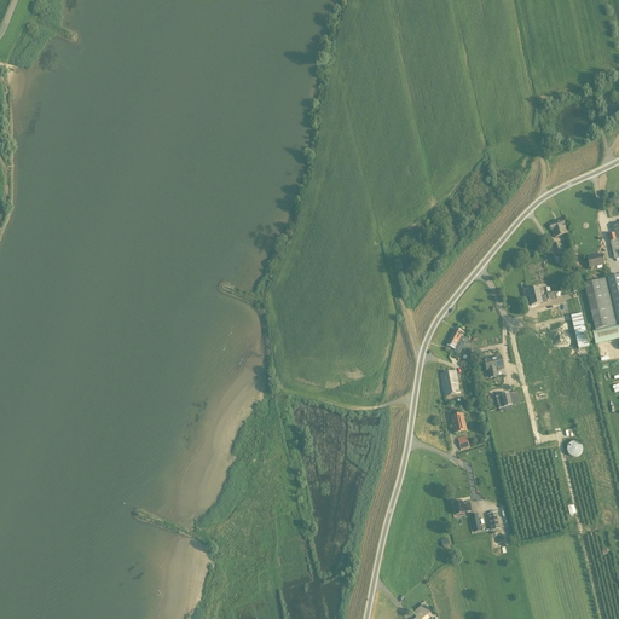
[(556,223),(549,225),(551,231),(553,231),(555,238),(566,235),(565,226),(563,220),(556,223)]
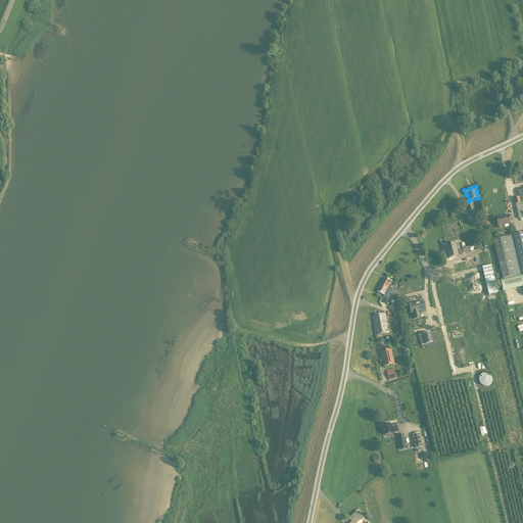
[(519,197),(514,199),(519,220),(522,218),(522,189),(517,191),(519,197)]
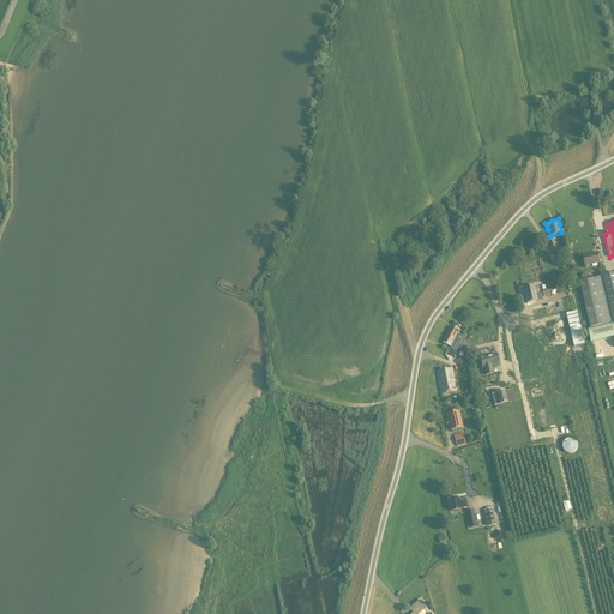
[(584,266),(600,263),(597,253),(583,256),(584,266)]
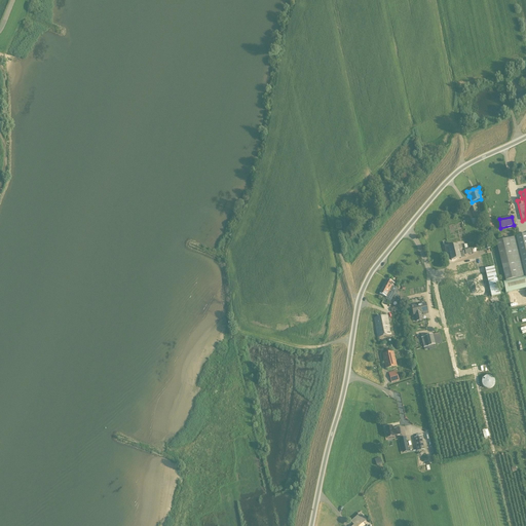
[(505,280),(525,276),(516,236),(496,241),(505,280)]
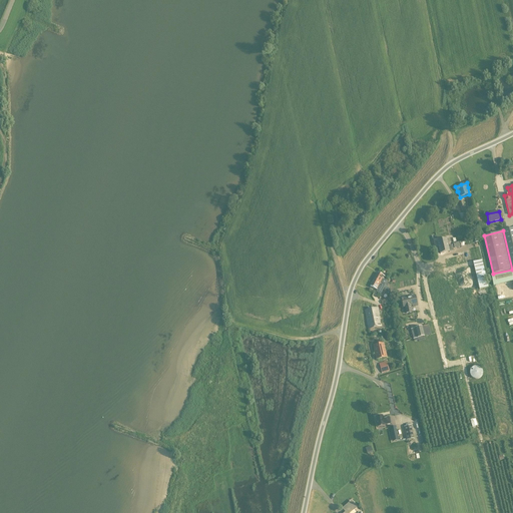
[(447,238),(437,240),(440,253),(450,251),(453,251),(452,246),(449,247),(448,243),(450,242),(449,237),(447,238)]
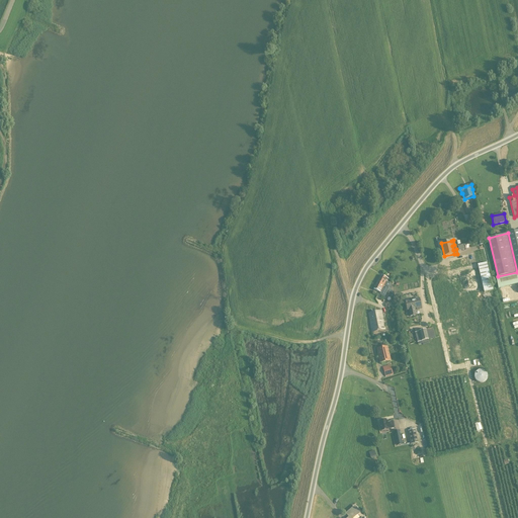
[(455,279),(458,291),(478,286),(470,260),(466,261),(465,255),(450,258),(454,279),(455,279)]
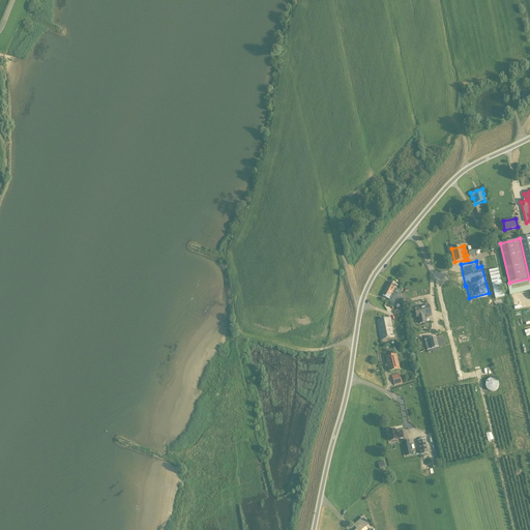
[(495,299),(504,297),(498,269),(489,271),(495,299)]
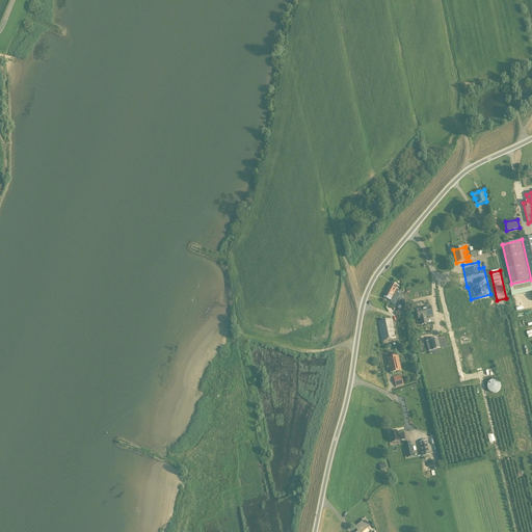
[(511,296),(531,291),(531,280),(509,285),(511,296)]
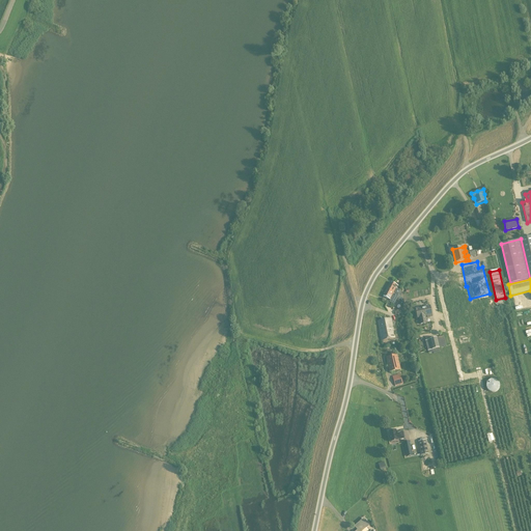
[(391,282),(387,289),(400,297),(401,294),(399,292),(399,291),(396,289),(397,286),(391,282)]
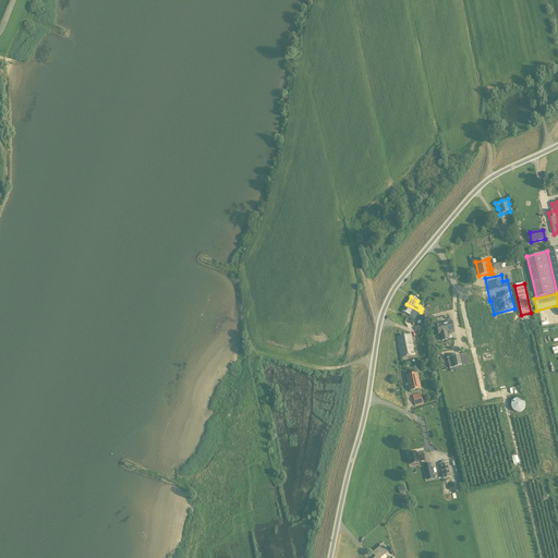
[(424,313),(421,312),(407,304),(403,312),(411,316),(410,317),(414,319),(417,313),(422,316),(424,313)]
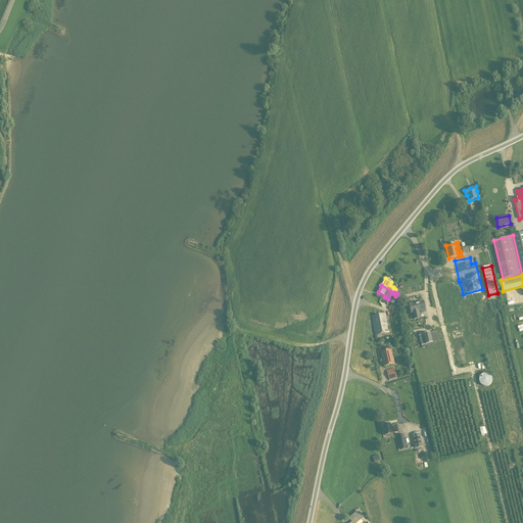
[(423,301),(410,304),(412,314),(413,313),(414,320),(420,319),(419,312),(421,312),(421,313),(425,312),(423,301)]
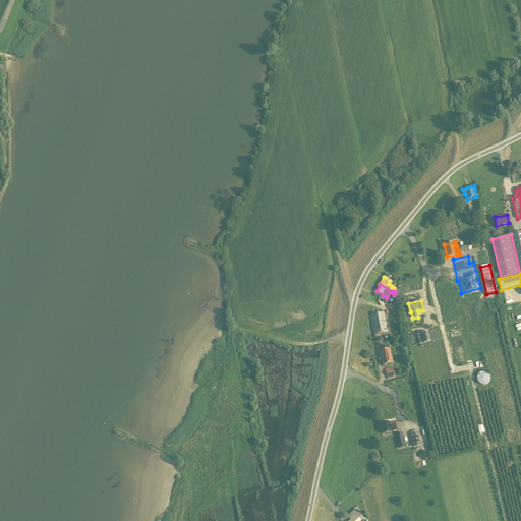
[(384,312),(370,315),(374,335),(388,332),(384,312)]
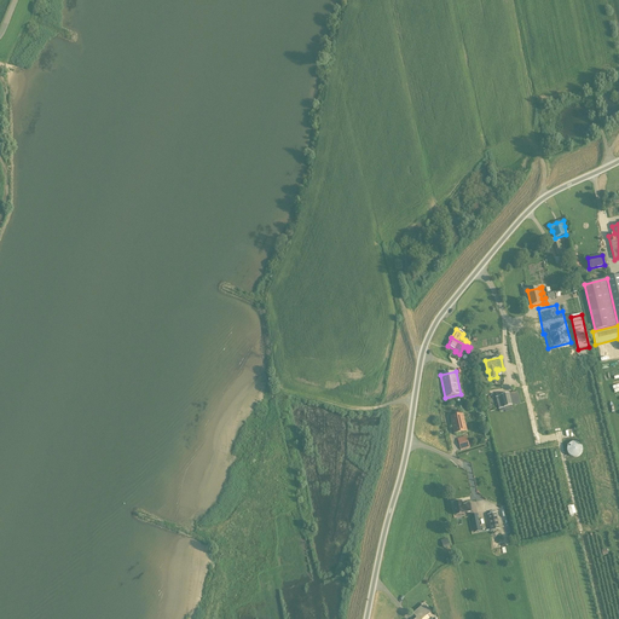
[(501,397),(496,398),(498,409),(499,409),(499,412),(504,411),(513,409),(512,406),(520,404),(518,392),(509,394),(501,397)]
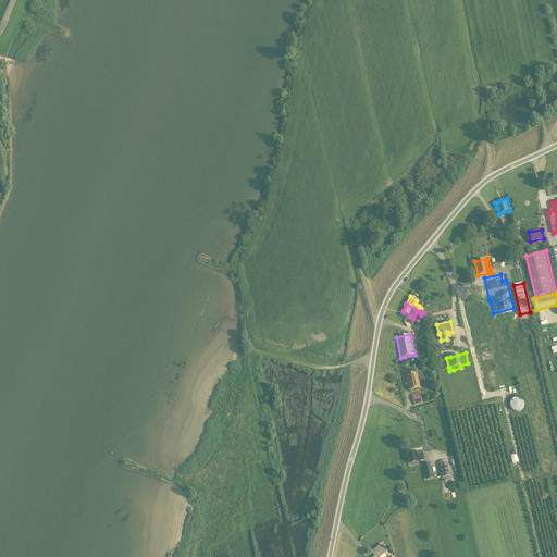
[(415,374),(407,375),(410,391),(419,388),(415,374)]
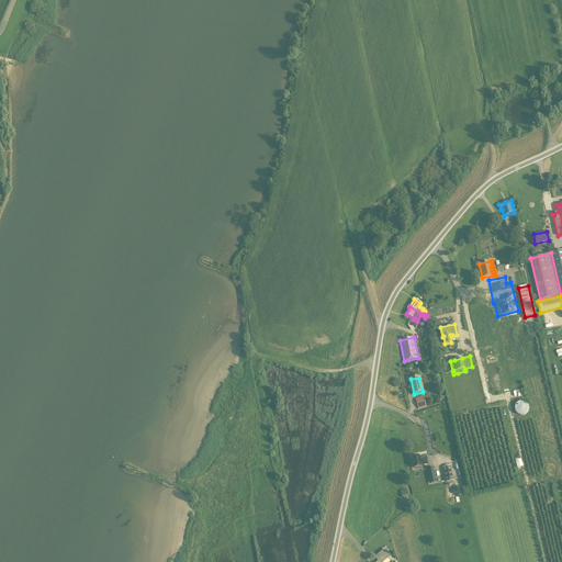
[(414,398),(417,409),(426,406),(422,396),(414,398)]
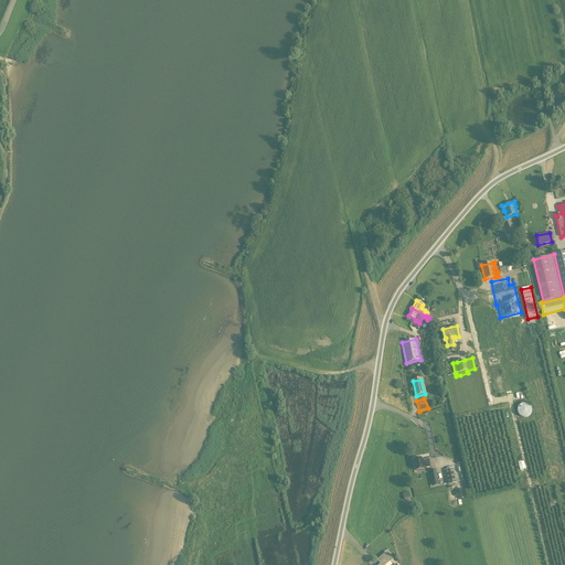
[(529,405),(516,404),(515,416),(529,417),(529,405)]
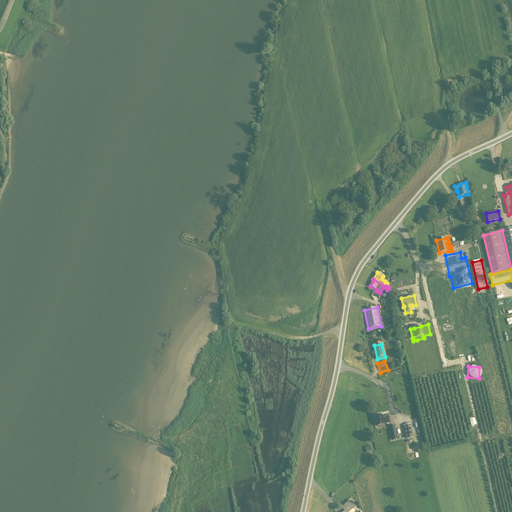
[(377,427),(384,425),(384,424),(389,423),(388,417),(384,417),(384,418),(382,418),(382,415),(375,416),(377,427)]
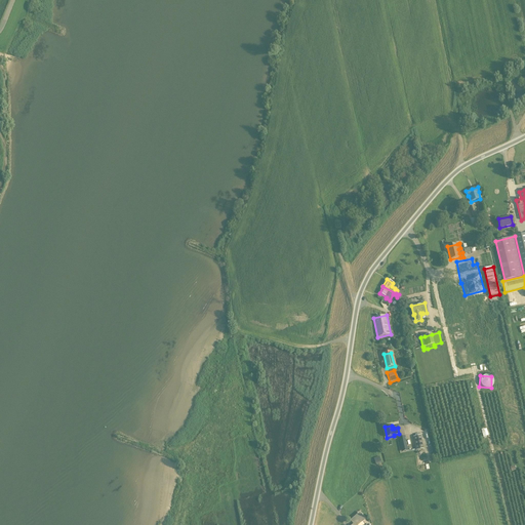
[(420,436),(414,437),(416,450),(423,449),(420,436)]
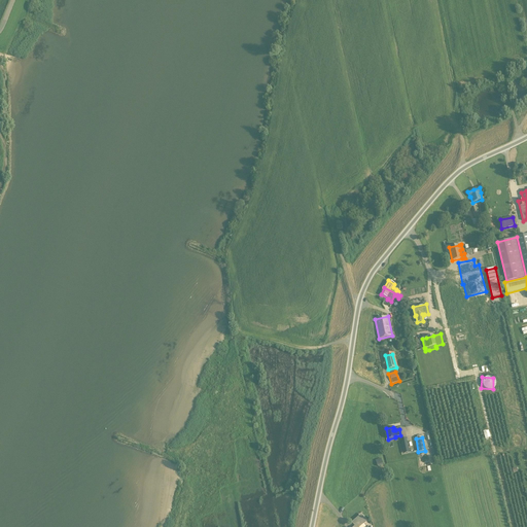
[(355,526),(354,526),(358,526),(366,521),(360,515),(352,523),(355,526)]
